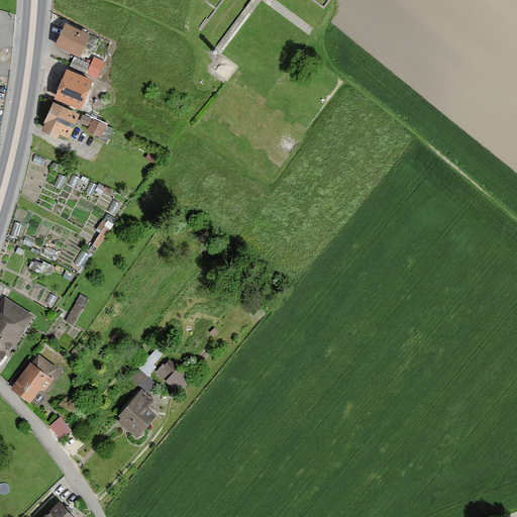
[(205,0),(205,1),(216,9),(208,20),(206,18),(199,28),(202,30),(224,0),(312,0),(323,8),(329,0),(328,0),(324,6),(315,0),(205,0)]
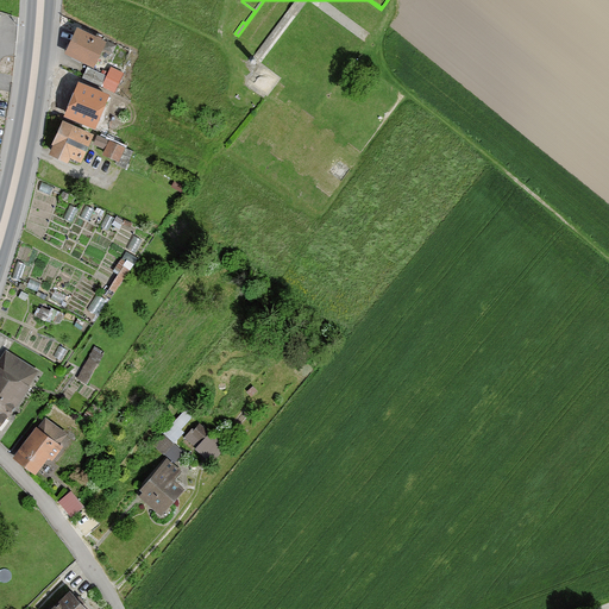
[(322,0),(296,0),(249,63),(255,68),(307,0),(309,0),(318,6),(322,0)]
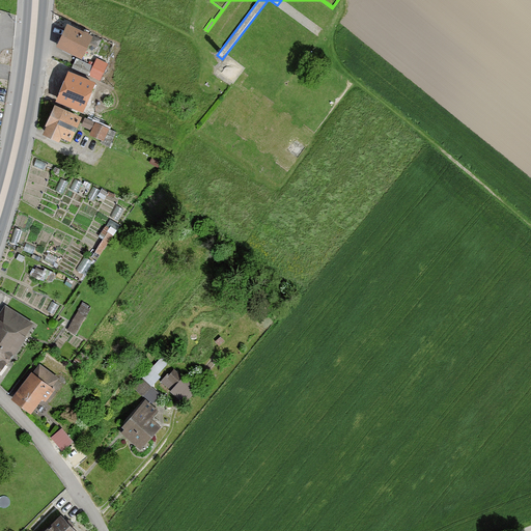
[(79,32),(64,26),(54,49),(80,60),(92,34),(81,29),(79,32)]
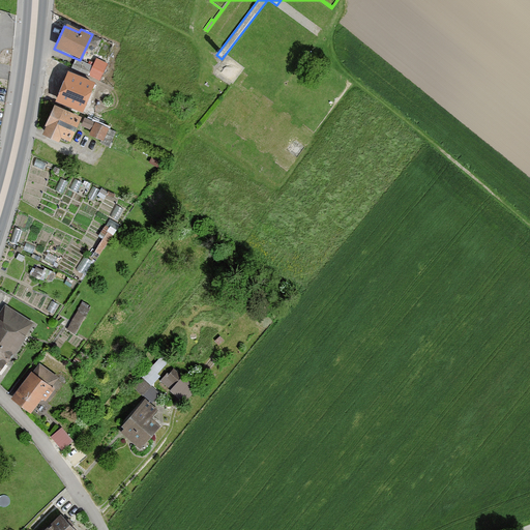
[(89,66),(74,60),(70,70),(85,77),(89,66)]
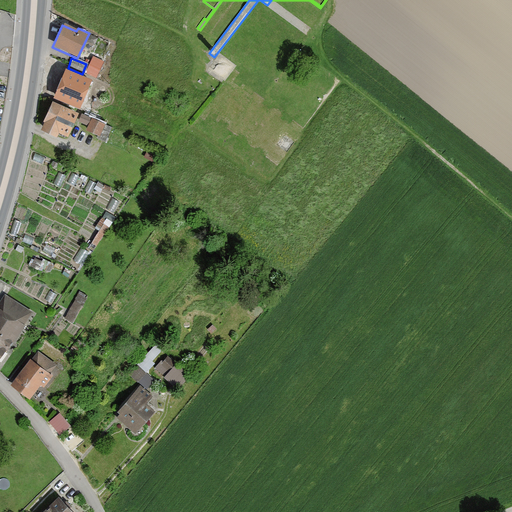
[(46,70),(58,75),(50,98),(77,108),(88,79),(63,69),(64,66),(49,60),(46,70)]
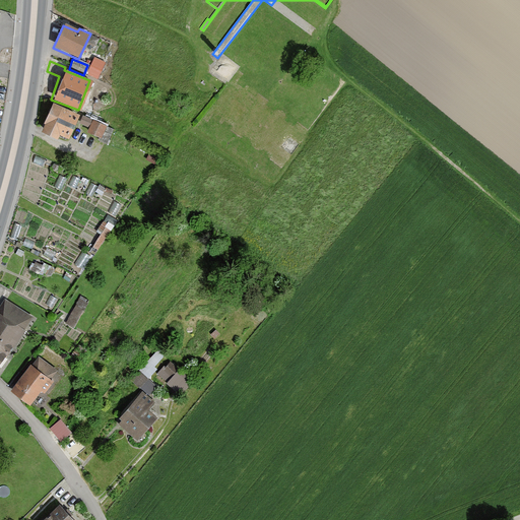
[(103,67),(91,62),(85,75),(96,80),(103,67)]
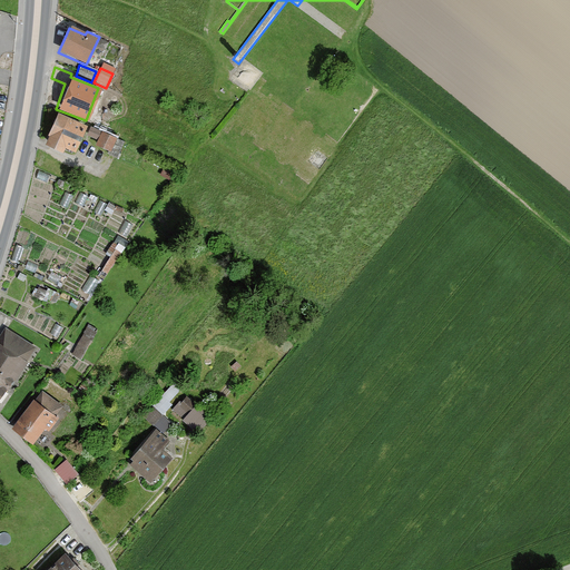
[(84,126),(55,112),(45,136),(47,137),(43,145),(60,153),(62,148),(72,153),(84,126)]
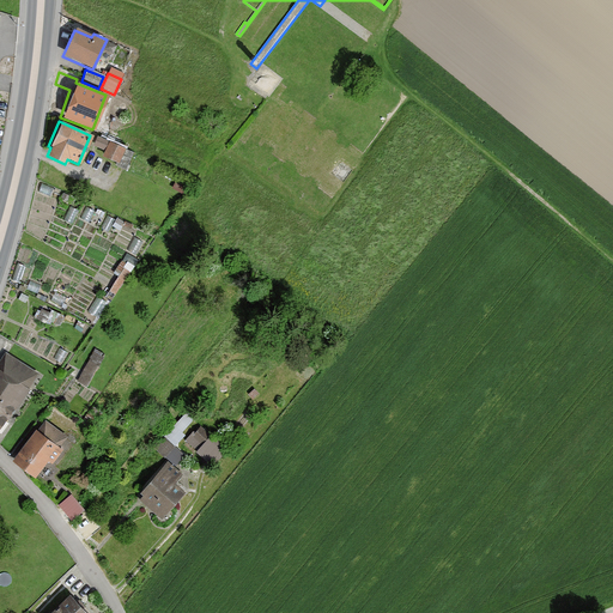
[(120,137),(101,131),(98,138),(117,145),(120,137)]
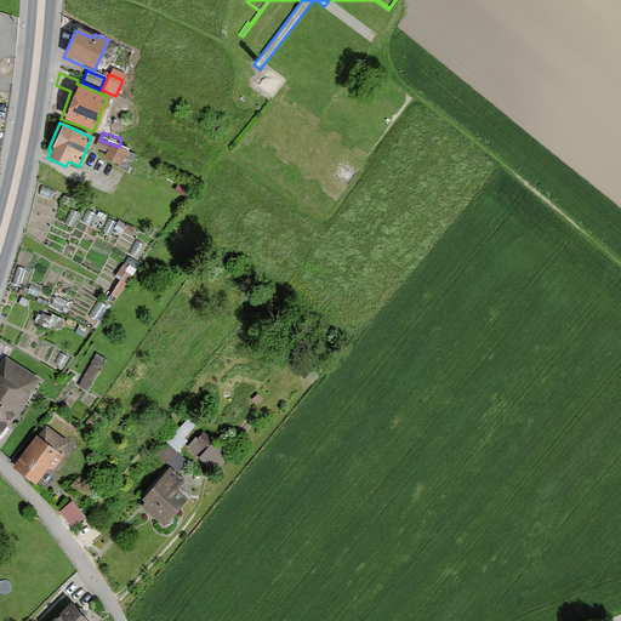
[(107,144),(96,140),(93,148),(103,152),(107,144)]
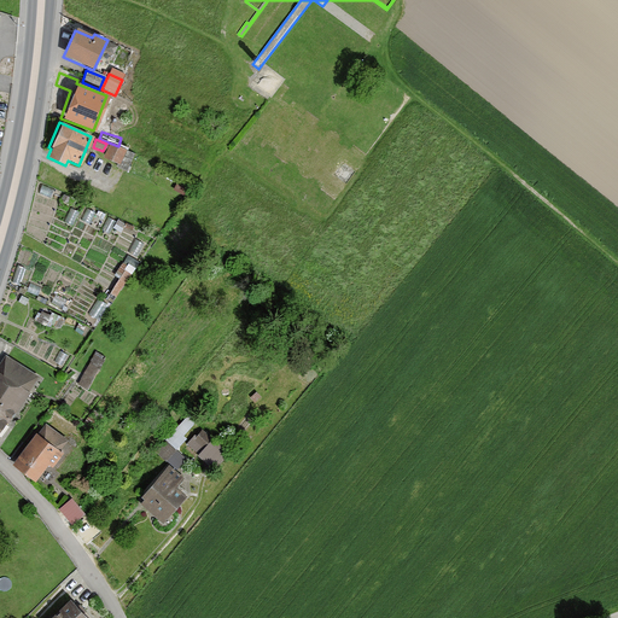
[(123,151),(109,144),(103,158),(117,164),(123,151)]
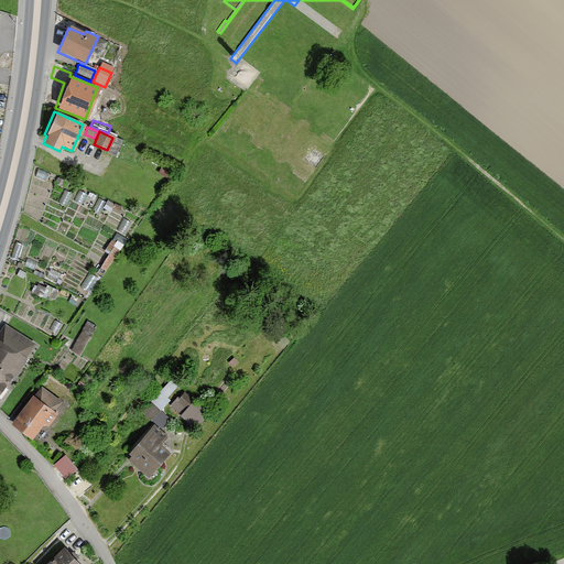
[(174,173),(167,169),(163,176),(170,180),(174,173)]
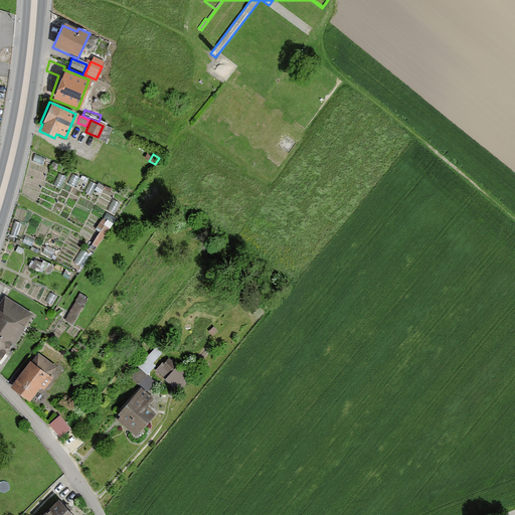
[(87,298),(78,294),(63,321),(71,325),(87,298)]
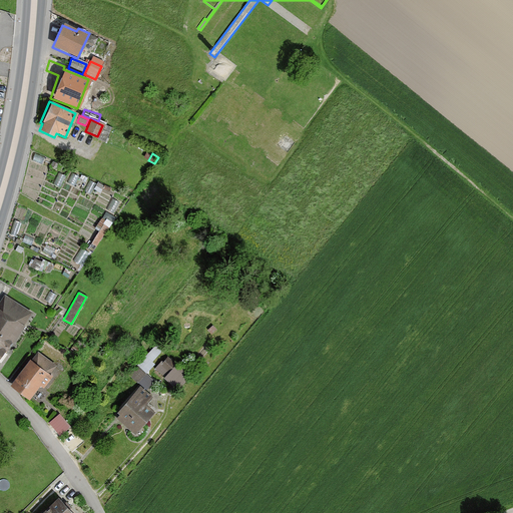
[(0,358),(30,315),(3,297),(0,300),(0,358)]
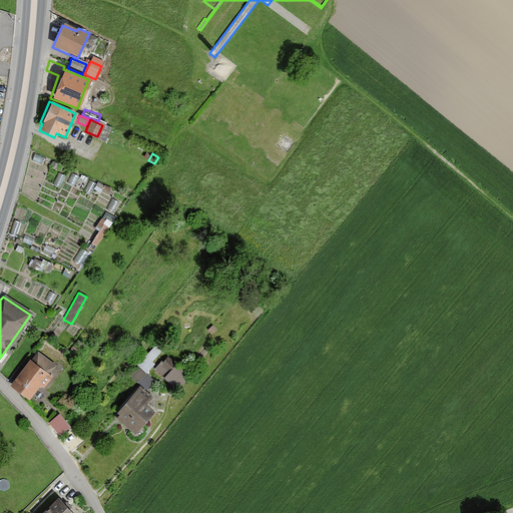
[(55,367),(36,353),(30,361),(28,360),(8,387),(27,401),(36,388),(41,391),(52,377),(49,375),(55,367)]
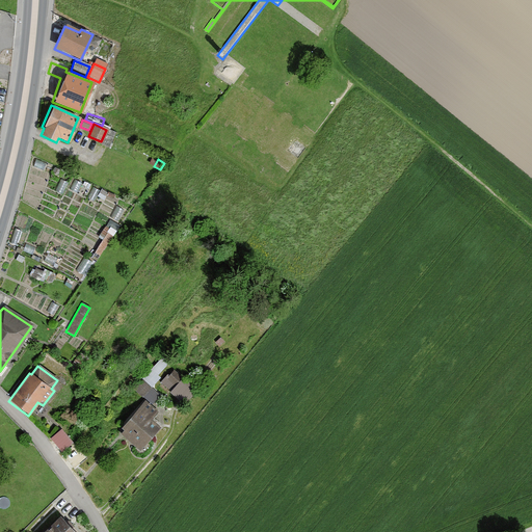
[(183,405),(194,391),(171,372),(167,377),(166,376),(158,386),(183,405)]
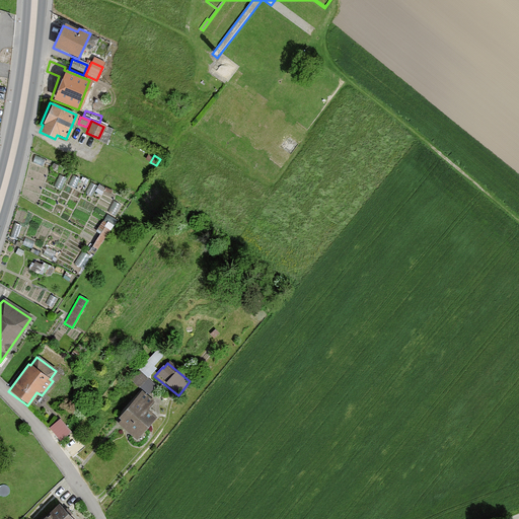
[(152,402),(139,391),(117,419),(119,421),(116,425),(134,440),(154,416),(146,409),(152,402)]
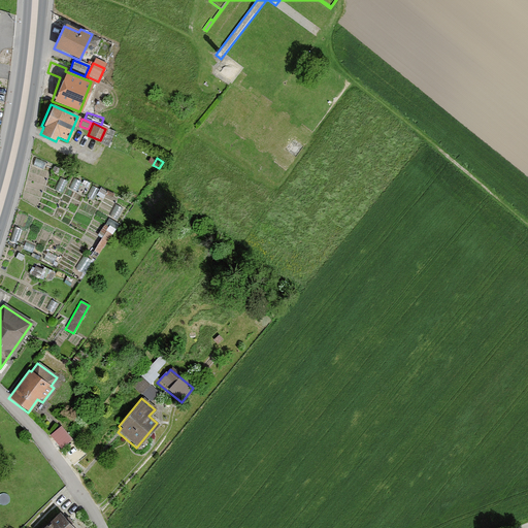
[(70,441),(60,428),(48,436),(60,450),(70,441)]
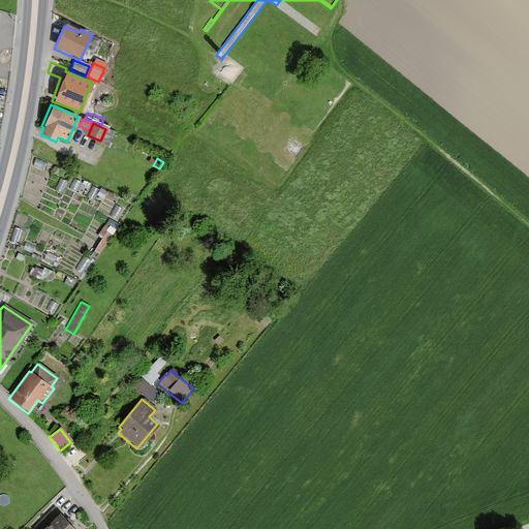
[(71,528),(57,514),(40,528),(71,528)]
